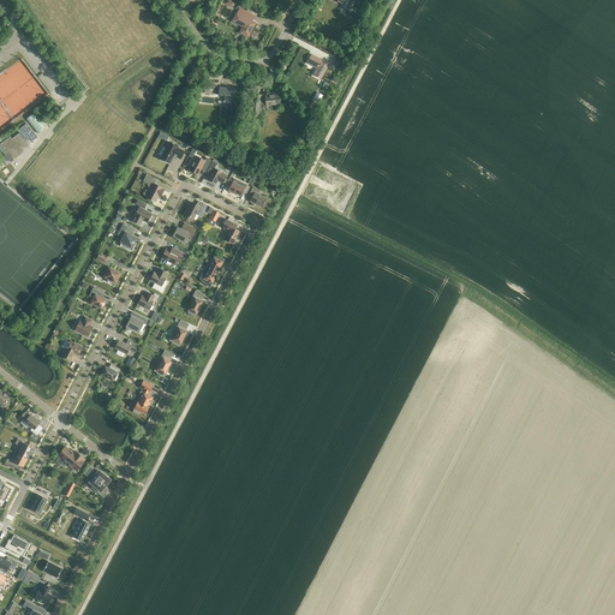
[(240,33),(248,37),(255,23),(249,21),(251,16),(239,9),(232,22),(243,27),(240,33)]
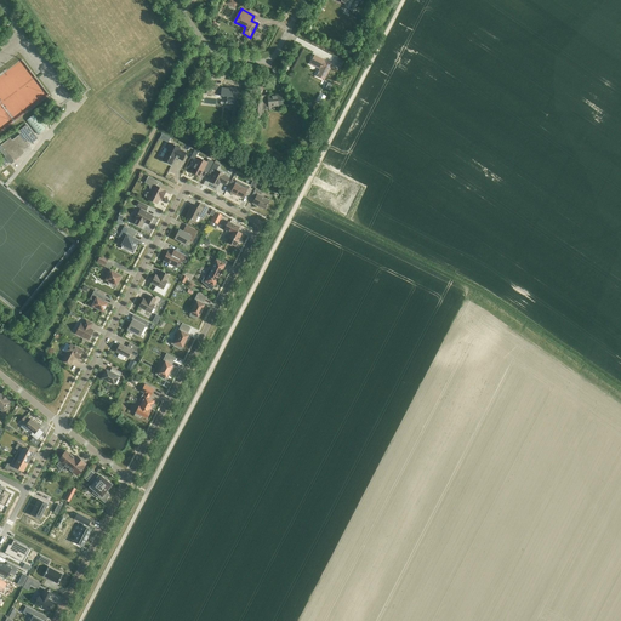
[(317,75),(324,80),(332,64),(314,56),(311,63),(320,68),(317,75)]
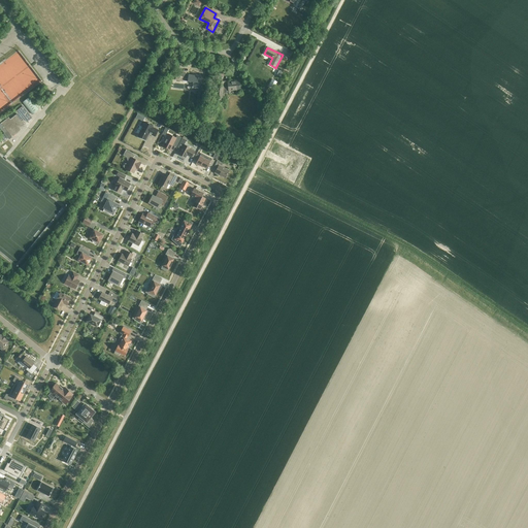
[(174,80),(183,81),(187,73),(179,70),(174,80)]
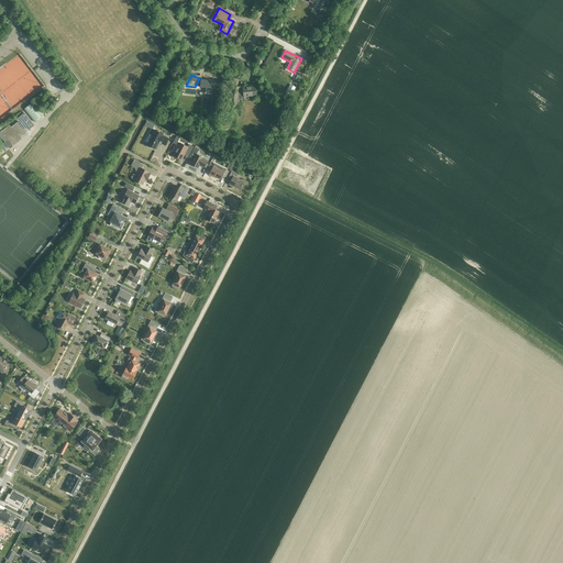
[(211,80),(211,81),(200,80),(200,87),(206,88),(205,96),(213,97),(214,88),(216,89),(217,80),(211,80)]
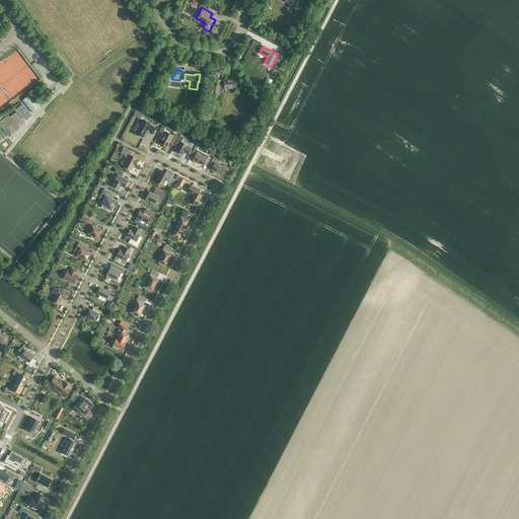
[(268,77),(264,83),(269,86),(273,80),(272,80),(273,79),(271,77),(270,79),(268,77)]
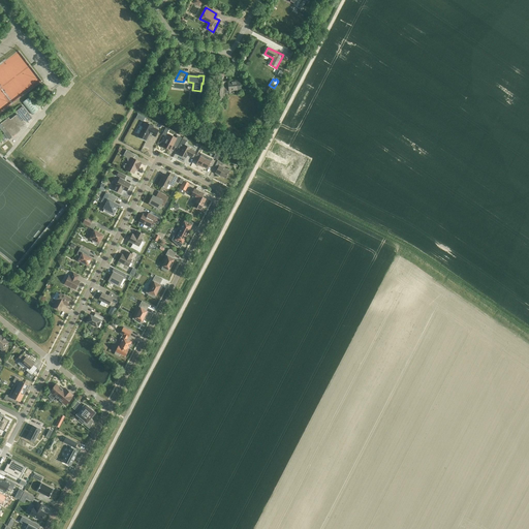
[(227,91),(241,90),(240,81),(228,83),(224,83),(224,82),(218,81),(215,99),(222,100),(222,98),(225,98),(225,93),(226,93),(227,91)]
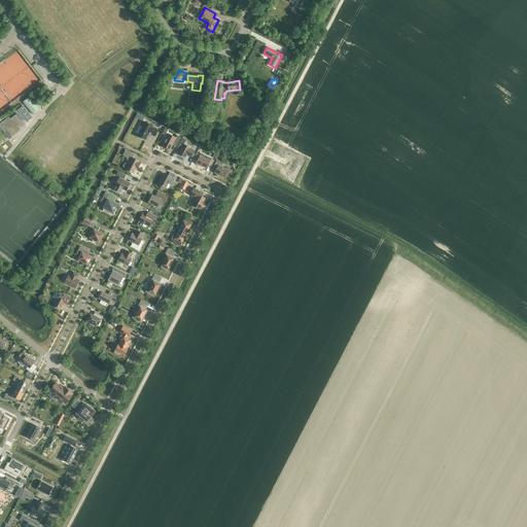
[(23,102),(32,114),(38,109),(29,97),(23,102)]
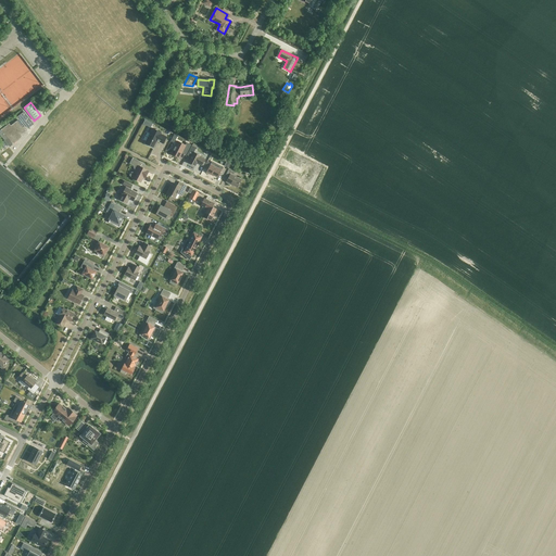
[(20,135),(26,130),(34,124),(24,112),(16,117),(19,119),(11,126),(9,124),(0,130),(0,134),(10,147),(22,137),(20,135)]
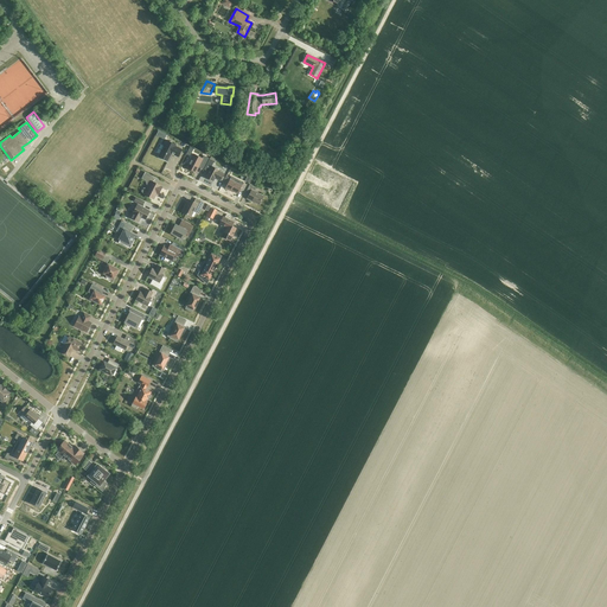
[(176,145),(167,140),(159,157),(161,158),(161,159),(163,159),(164,160),(165,160),(167,161),(171,155),(170,155),(171,153),(173,154),(178,157),(181,149),(176,146),(176,145)]
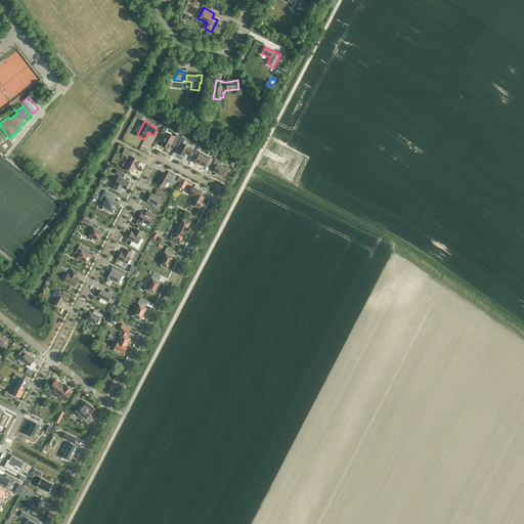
[(161,144),(169,148),(172,142),(176,144),(180,136),(176,134),(175,137),(167,133),(161,144)]
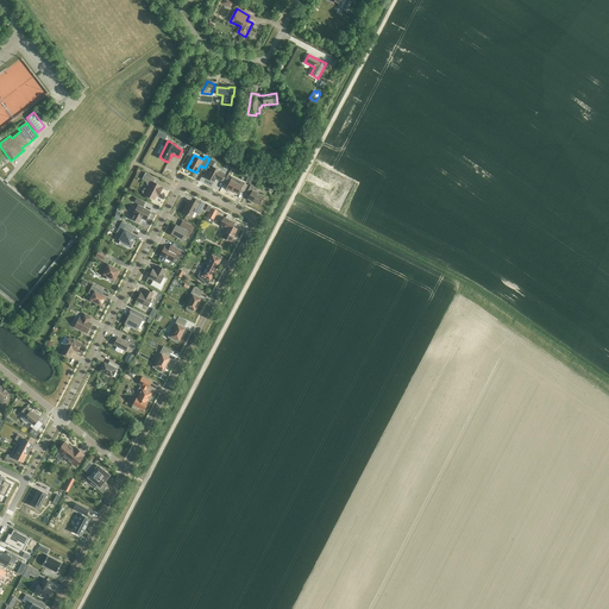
[(209,161),(205,170),(209,173),(206,177),(214,182),(215,179),(221,181),(224,176),(225,174),(219,171),(220,170),(212,167),(215,162),(214,162),(212,161),(211,159),(209,161)]
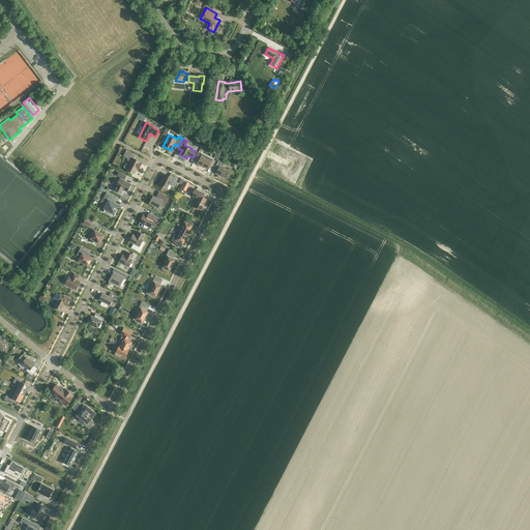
[(126,169),(126,170),(134,174),(138,167),(139,168),(142,164),(140,163),(131,157),(134,153),(126,150),(124,155),(127,157),(129,164),(125,165),(124,167),(124,169),(126,169)]
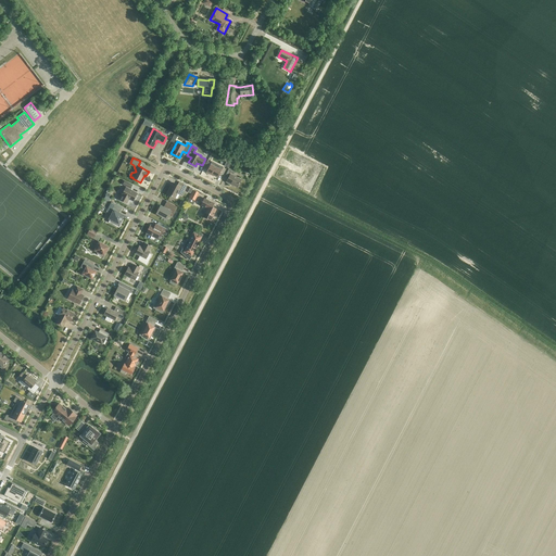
[(228,168),(228,167),(230,163),(227,162),(224,167),(223,167),(222,169),(211,164),(206,172),(217,178),(218,175),(222,177),(227,167),(228,168)]
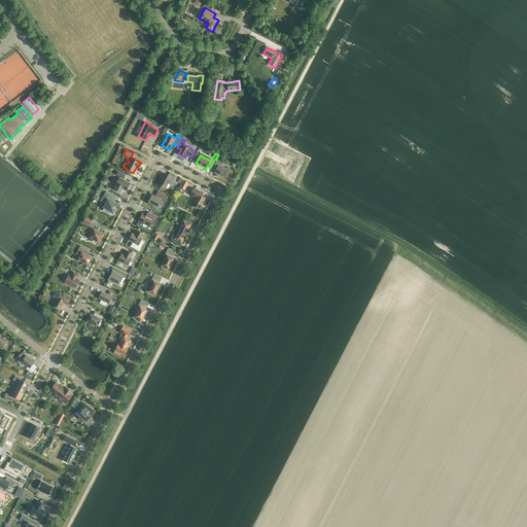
[(224,177),(229,170),(220,166),(222,163),(216,160),(213,166),(216,168),(214,173),(218,175),(218,174),(224,177)]
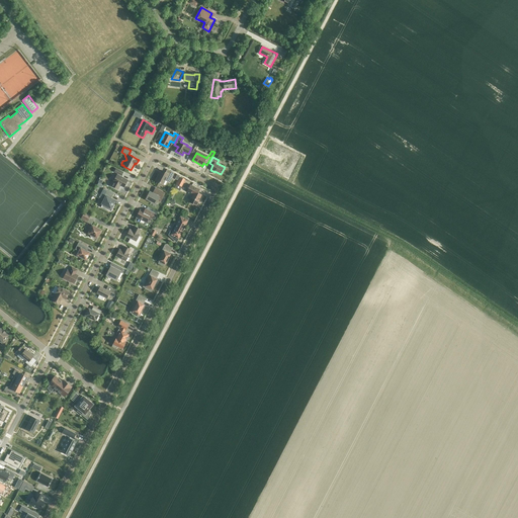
[(123,188),(123,187),(127,180),(121,176),(123,172),(116,168),(114,172),(117,174),(112,183),(113,183),(111,187),(117,190),(119,186),(123,188)]
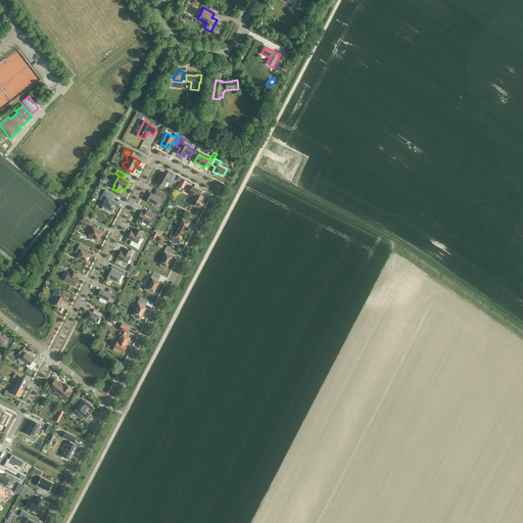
[(159,178),(156,182),(164,186),(169,178),(173,180),(176,175),(169,172),(168,175),(162,172),(159,178)]
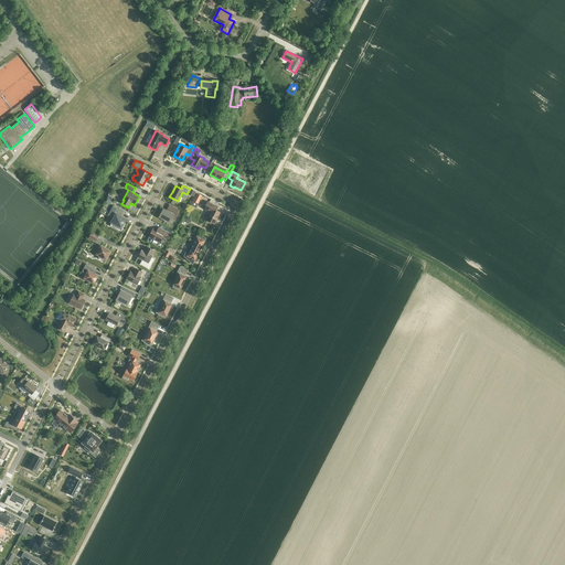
[(202,196),(196,194),(192,204),(196,206),(202,196)]
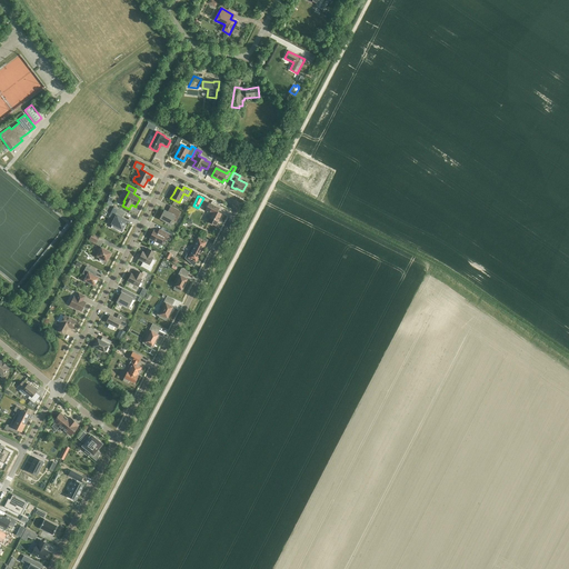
[(216,226),(222,215),(217,211),(219,208),(209,202),(205,210),(211,213),(207,221),(216,226)]
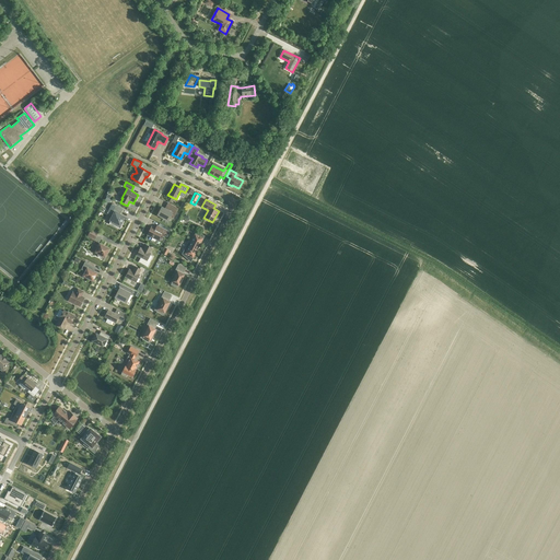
[(111,221),(109,224),(120,229),(124,222),(123,221),(124,219),(118,217),(119,214),(123,209),(112,203),(107,213),(113,216),(109,221),(111,221)]
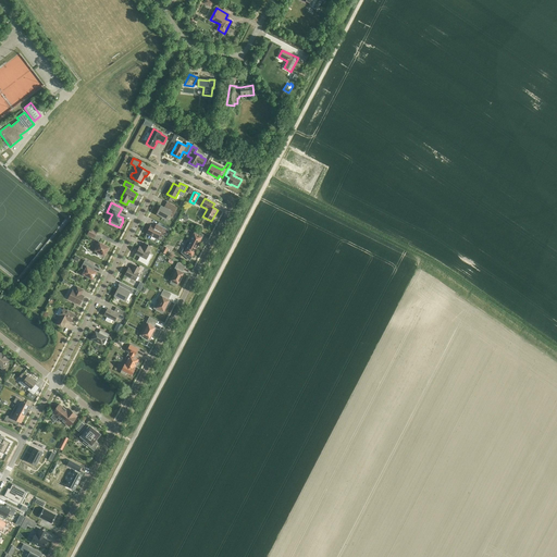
[(157,213),(168,219),(169,215),(172,218),(177,208),(166,202),(165,206),(165,207),(164,209),(161,207),(157,213)]
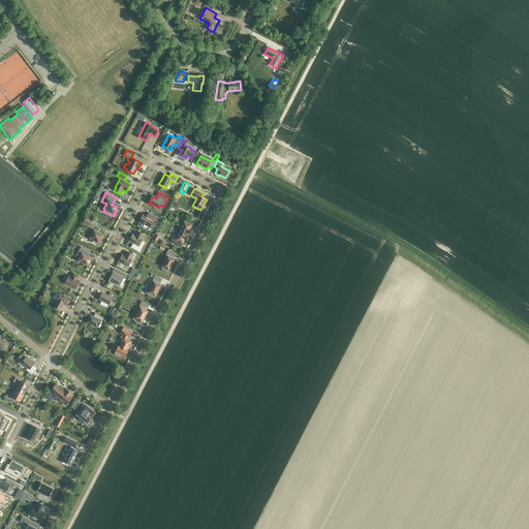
[(139,222),(149,227),(152,222),(154,223),(157,218),(149,213),(147,216),(143,214),(139,222)]
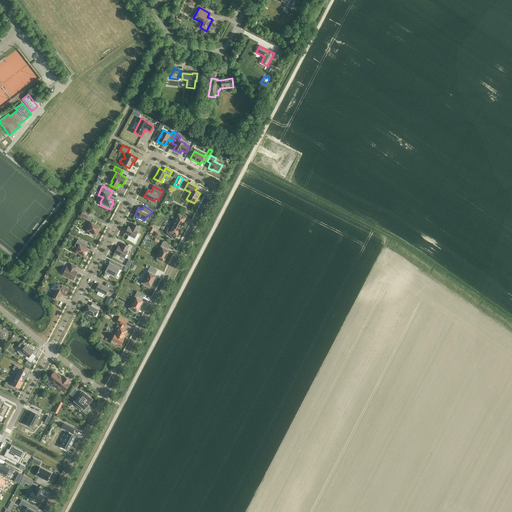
[(83,210),(80,216),(86,219),(89,213),(83,210)]
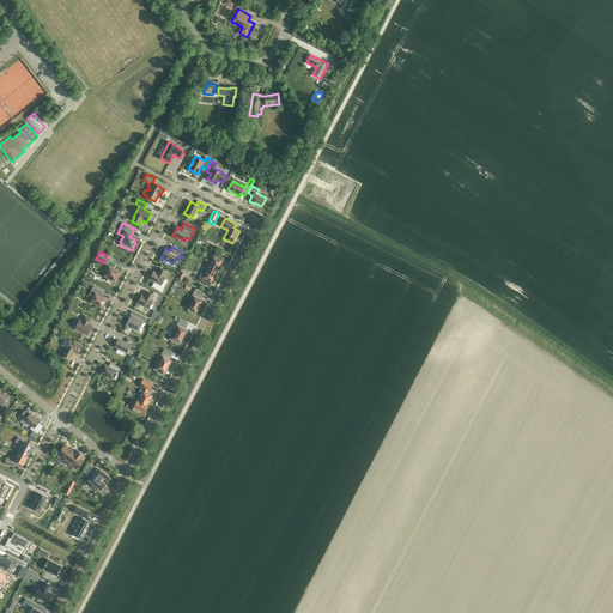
[(207,268),(205,267),(200,277),(206,279),(205,283),(208,286),(216,273),(216,274),(218,269),(222,261),(213,256),(207,268)]
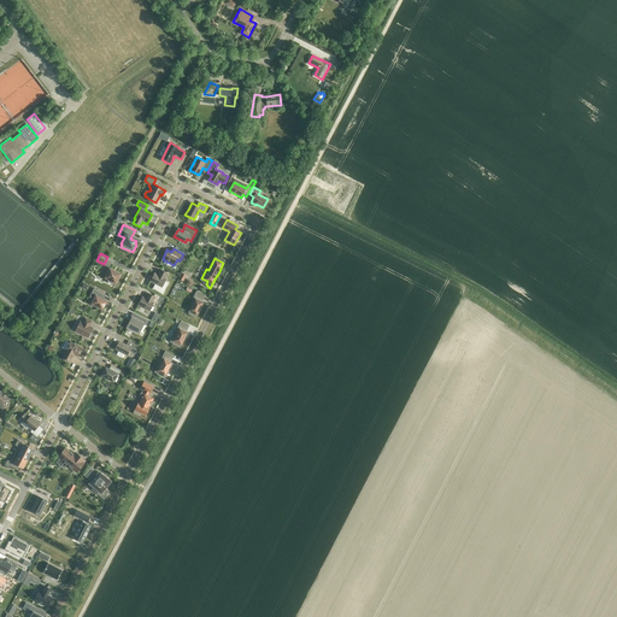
[(118,277),(121,275),(110,269),(105,277),(109,280),(107,282),(112,285),(115,282),(116,283),(119,277),(118,277)]
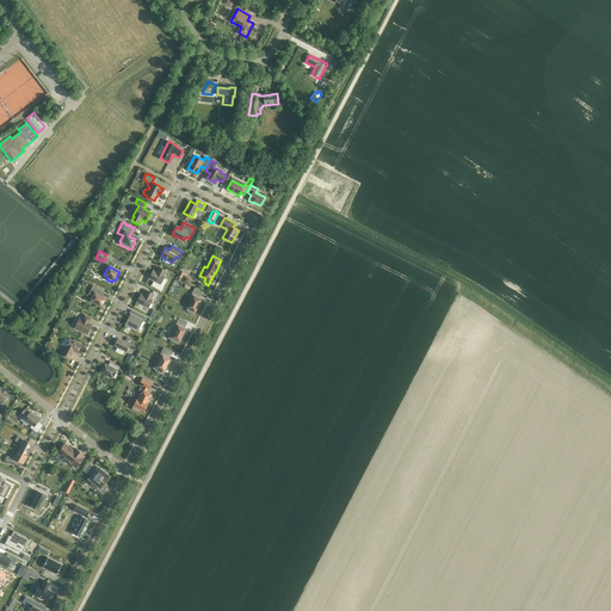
[(164,277),(162,276),(166,271),(159,267),(156,272),(153,271),(149,278),(155,282),(153,287),(159,290),(161,285),(160,284),(164,277)]
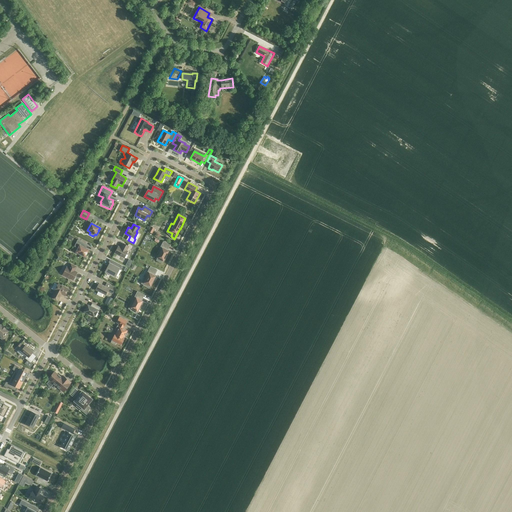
[(85,257),(89,250),(85,248),(87,244),(78,240),(74,246),(78,248),(76,252),(85,257)]
